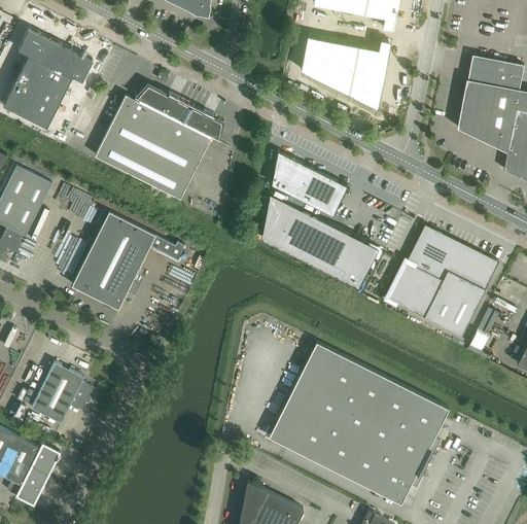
[(161,0),(194,16),(194,18),(209,20),(211,9),(210,9),(211,0),(161,0)]
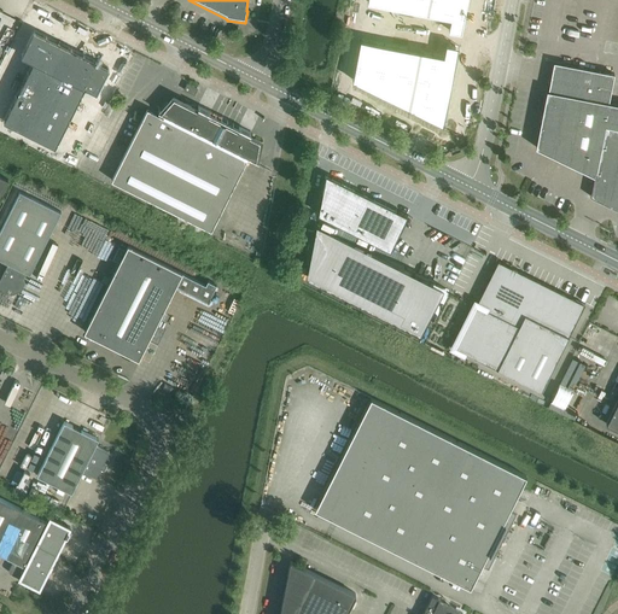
[(369,0),(368,6),(453,22),(450,34),(462,36),(468,0),(369,0)]
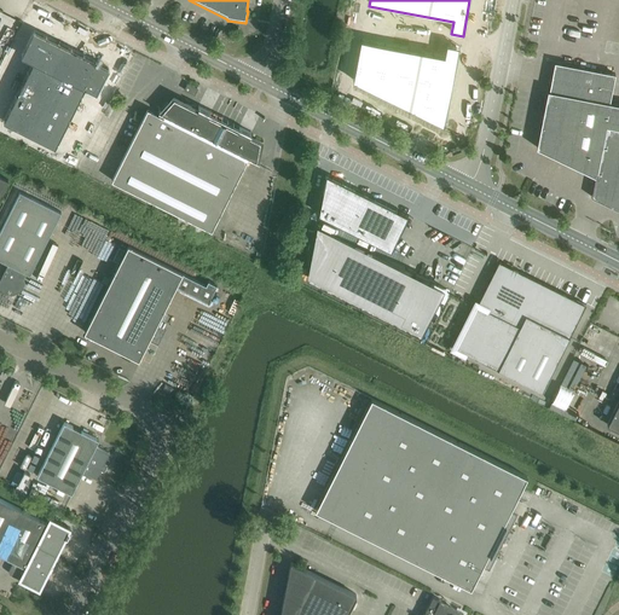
[(34,65),(4,125),(56,150),(85,91),(97,97),(110,73),(34,34),(21,59),(34,65)]
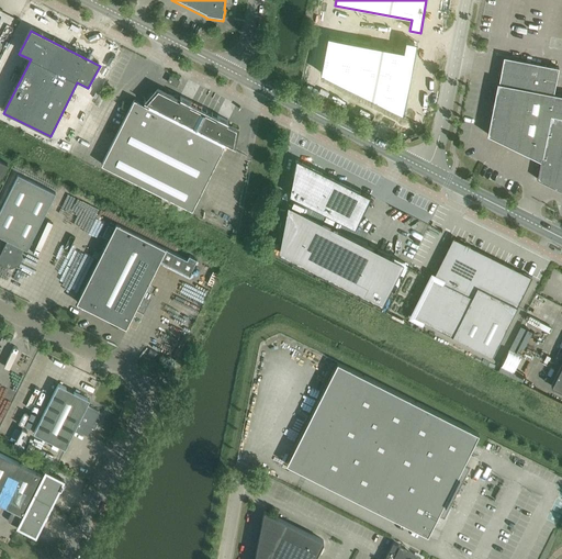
[(328,40),(322,77),(404,118),(411,81),(417,45),(406,43),(404,54),(337,41),(328,40)]
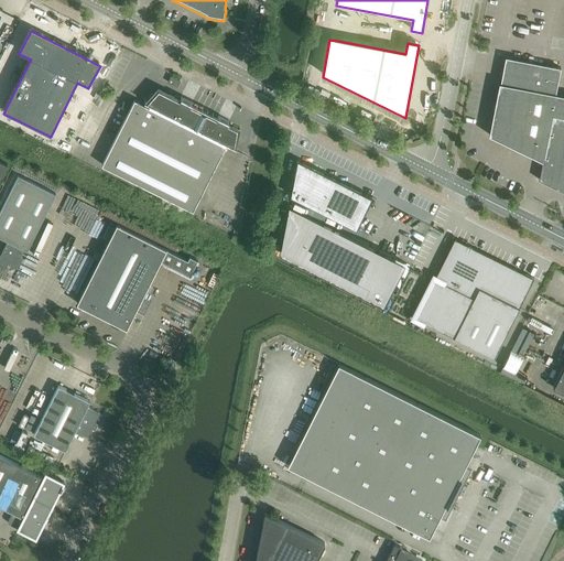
[(499,86),(489,138),(543,164),(539,184),(540,184),(563,195),(563,97),(555,96),(557,85),(561,71),(506,60),(502,75),(501,86),(499,86)]
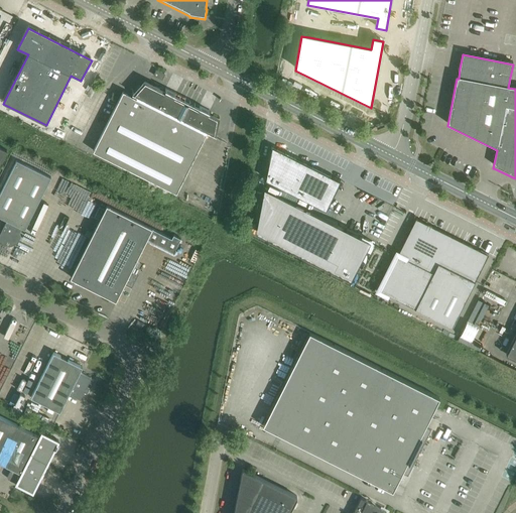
[(157,73),(154,79),(163,83),(165,78),(157,73)]
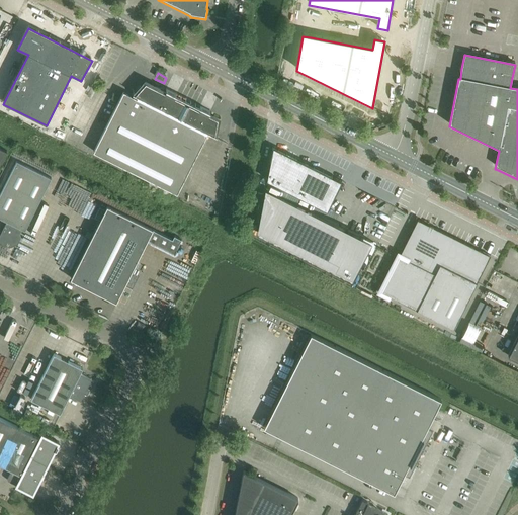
[(123,94),(93,154),(177,196),(208,135),(216,138),(218,122),(209,118),(210,115),(166,93),(165,96),(146,86),(136,98),(138,99),(137,100),(123,94)]
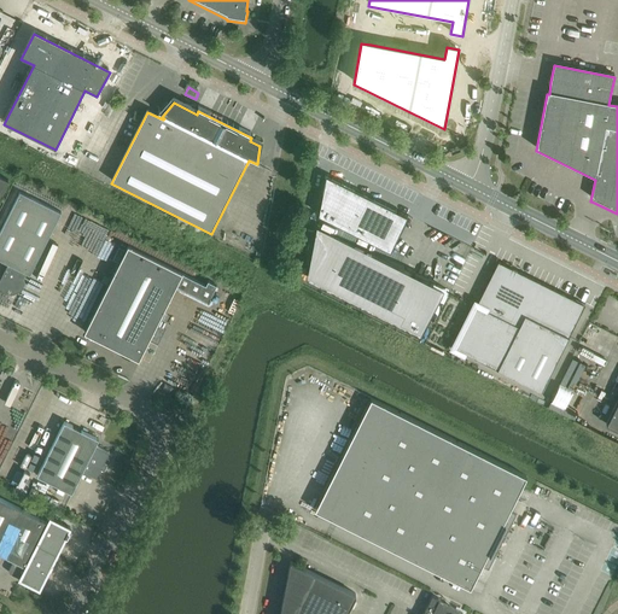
[(326,179),(319,217),(390,253),(408,220),(326,179)]
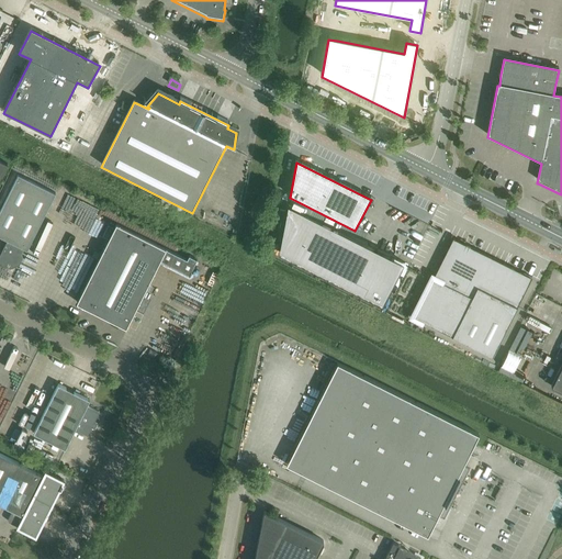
[(53,212),(56,204),(53,202),(56,196),(19,177),(0,213),(0,239),(8,243),(0,257),(0,260),(2,268),(10,271),(19,269),(23,260),(22,257),(24,252),(26,253),(48,210),(53,212)]
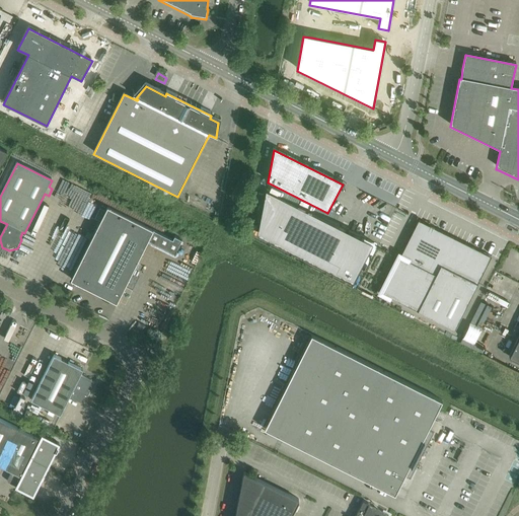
[(266,191),(257,235),(354,284),(373,244),(266,191)]
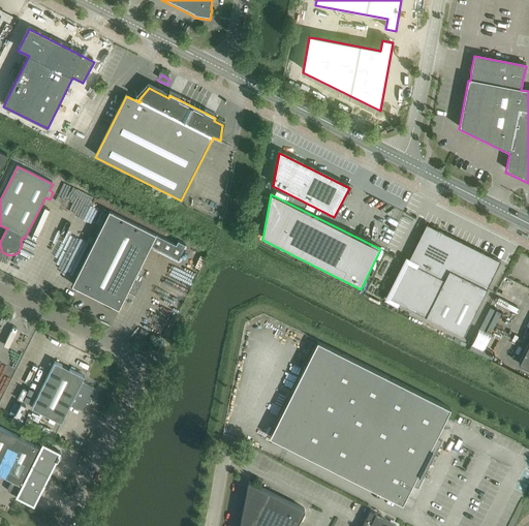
[(110,213),(72,287),(119,310),(150,247),(178,260),(185,247),(178,243),(177,246),(156,237),(110,213)]
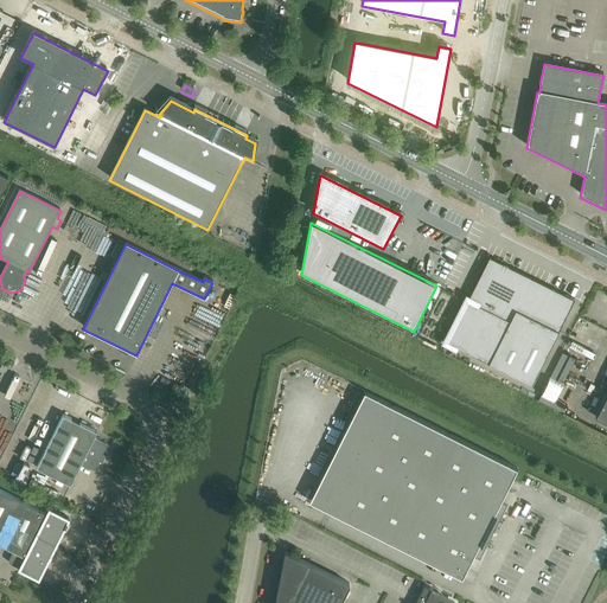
[(490,260),(447,345),(531,386),(573,301),(490,260)]
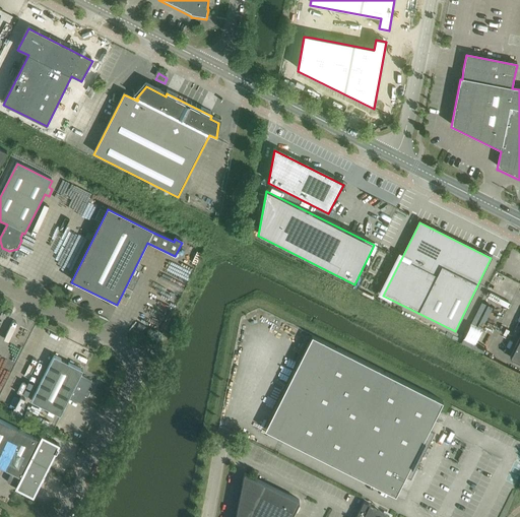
[(285,442),(396,498),(405,478),(410,481),(434,435),(429,433),(443,403),(313,338),(265,432),(285,442)]
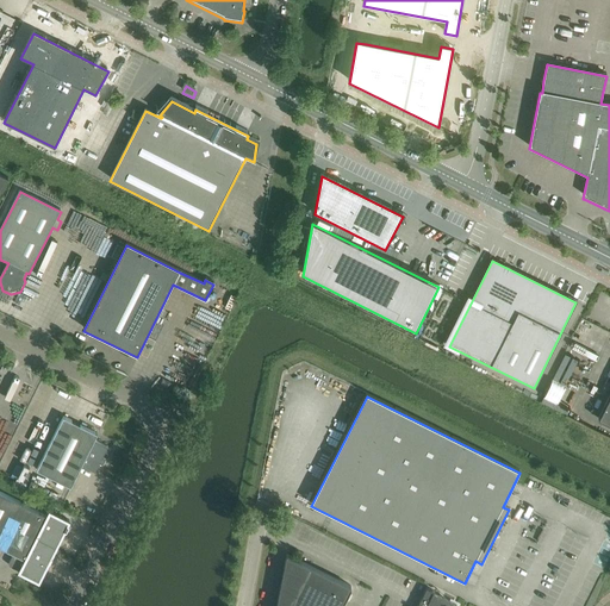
[(601,400),(592,416),(599,419),(598,422),(609,428),(609,398),(608,404),(601,400)]
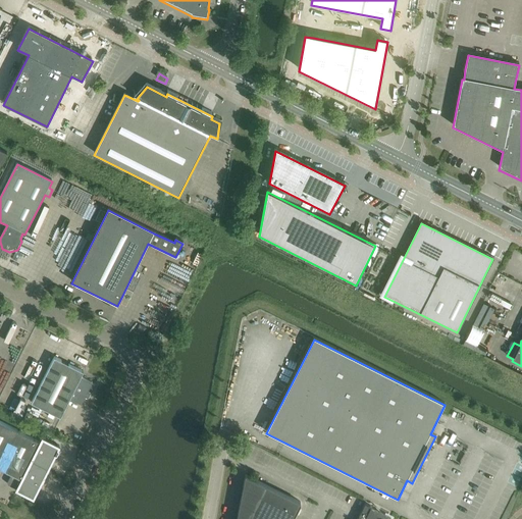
[(32,405),(60,419),(69,401),(82,407),(85,400),(88,401),(91,396),(88,394),(92,384),(81,379),(84,374),(54,359),(32,405)]
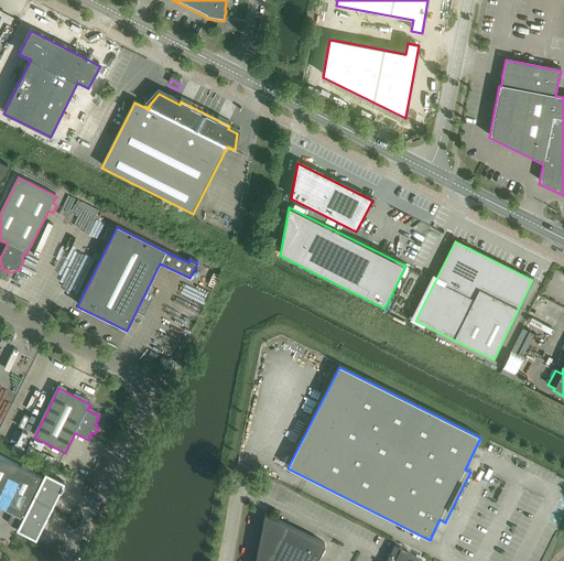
[(0,451),(0,522),(38,541),(65,485),(0,451)]
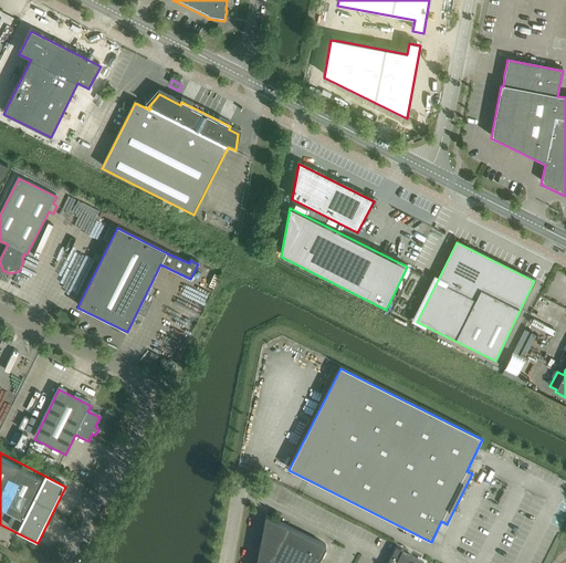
[(318,562),(326,548),(266,518),(265,519),(257,562),(318,562)]
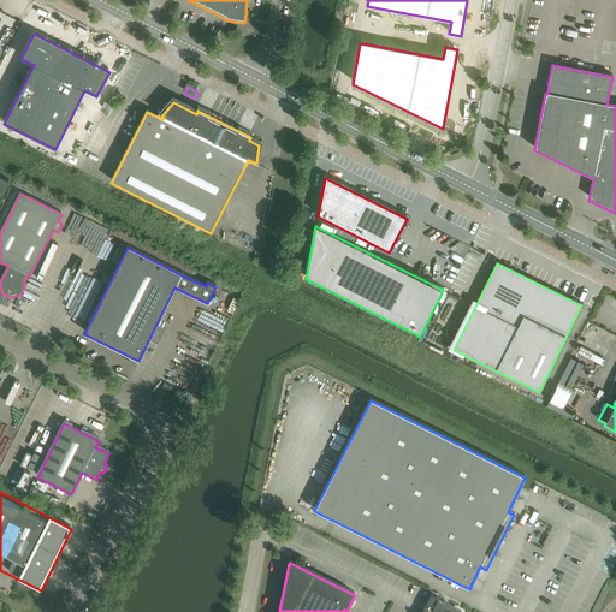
[(432,596),(424,611),(457,611),(432,596)]
